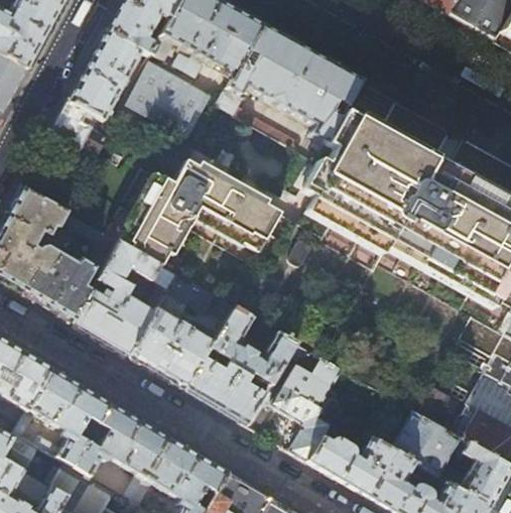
[(0,50),(30,68),(66,0),(18,0),(13,10),(16,11),(14,14),(0,7),(0,38),(0,39),(0,38),(0,50)]
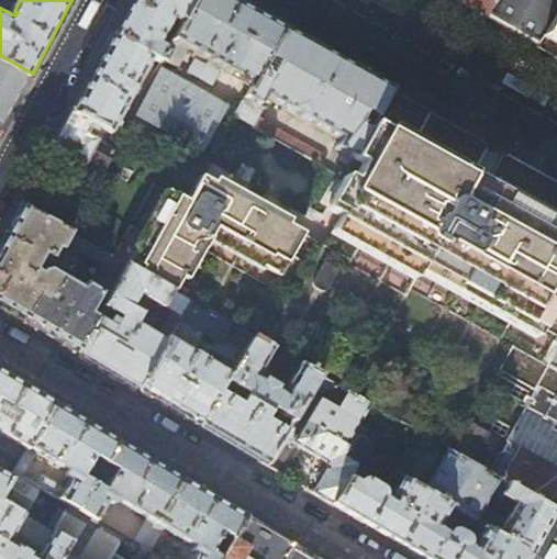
[(187,22),(198,0),(133,0),(117,32),(156,55),(166,60),(174,46),(164,41),(177,17),(187,22)]
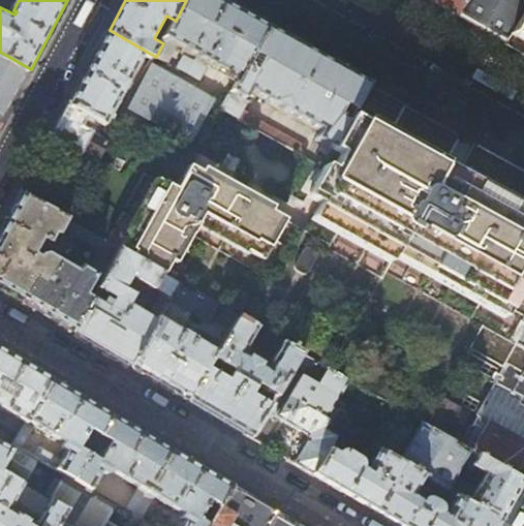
[(227,0),(186,0),(176,21),(163,43),(156,57),(154,62),(161,66),(164,59),(170,61),(181,42),(202,54),(198,59),(189,54),(183,66),(204,78),(210,67),(208,63),(210,58),(243,76),(272,25),(227,0)]
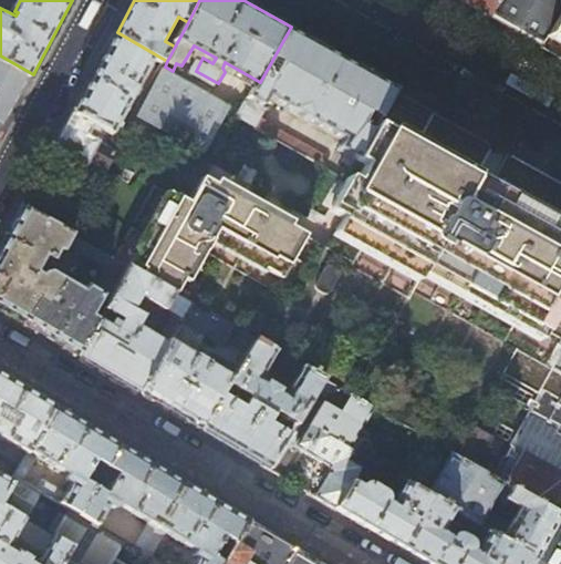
[(470,0),(494,13),(500,0),(470,0)]
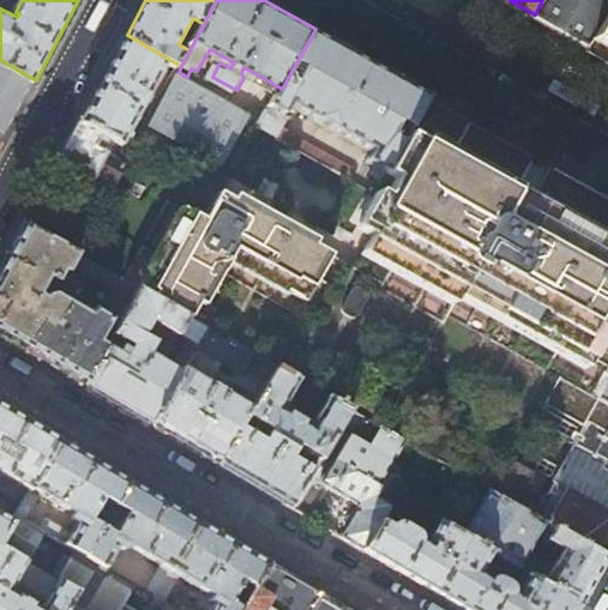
[(542,0),(535,14),(558,26),(594,47),(607,22),(607,0),(542,0)]
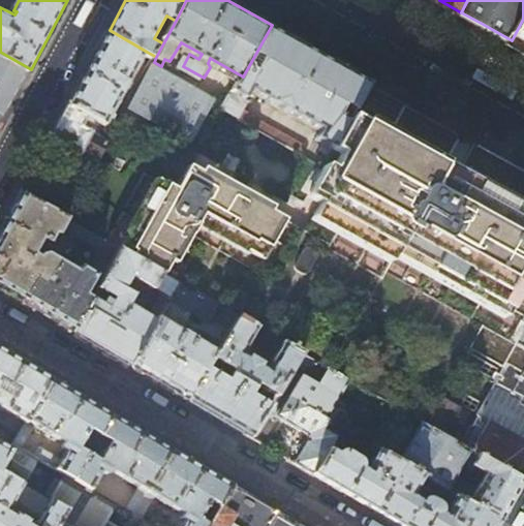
[(523,19),(512,40),(523,47),(523,19)]
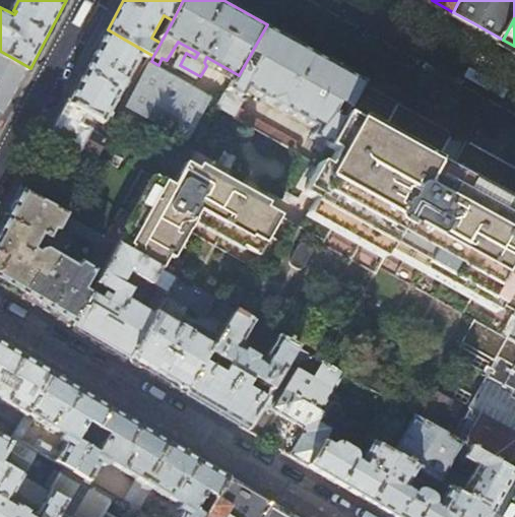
[(314,51),(267,24),(239,75),(221,108),(247,121),(252,111),(244,107),(249,98),(246,95),(250,87),(320,126),(315,135),(319,137),(316,143),(329,150),(346,119),(336,113),(343,102),(352,107),(368,80),(314,51)]
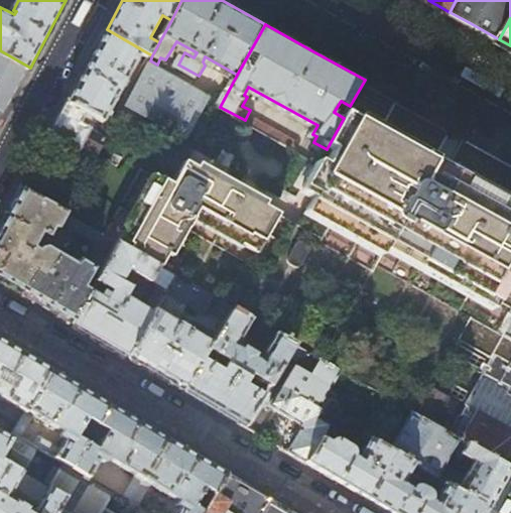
[(143,50),(107,29),(70,100),(97,115),(106,120),(143,50)]
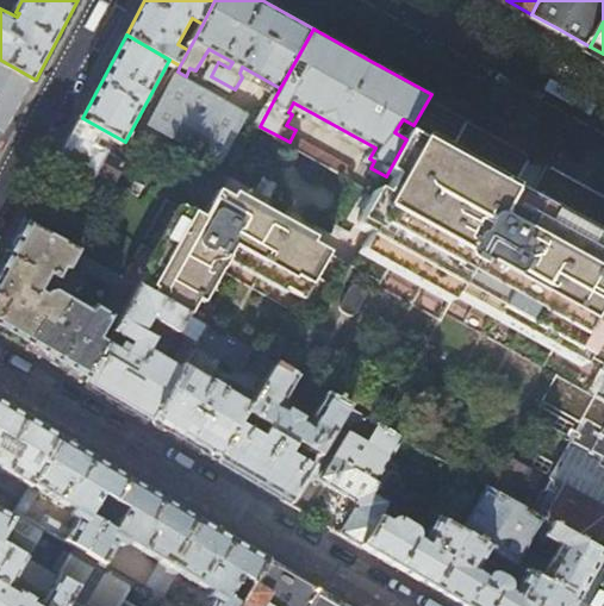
[(0,144),(36,80),(0,60),(0,144)]
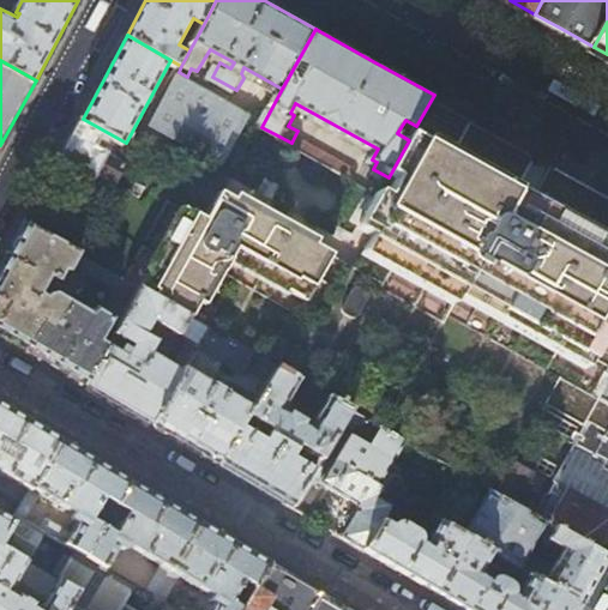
[(187,77),(179,72),(143,138),(180,158),(182,155),(203,165),(200,169),(217,179),(253,113),(187,77)]
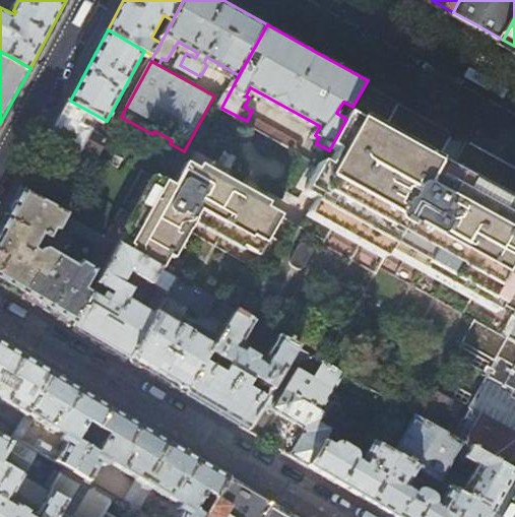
[(98,116),(70,101),(51,136),(56,139),(57,144),(64,147),(68,145),(70,147),(80,152),(98,162),(110,138),(95,129),(97,128),(92,125),(98,116)]
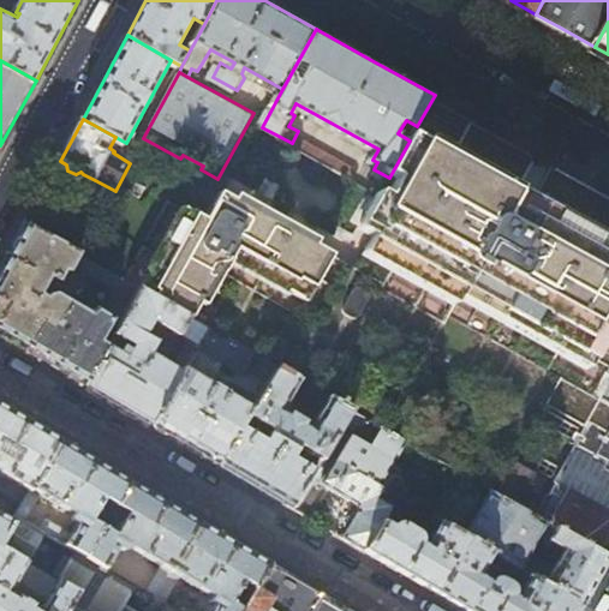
[(415,132),(410,141),(389,178),(381,192),(382,193),(366,221),(381,229),(359,265),(226,189),(210,216),(190,204),(144,287),(213,327),(279,365),(281,366),(356,408),(427,449),(494,487),(520,503),(539,469),(519,457),(550,401),(591,423),(605,396),(608,391),(608,191),(567,168),(560,163),(539,199),(523,190),(542,154),(515,139),(478,119),(458,156),(415,132)]
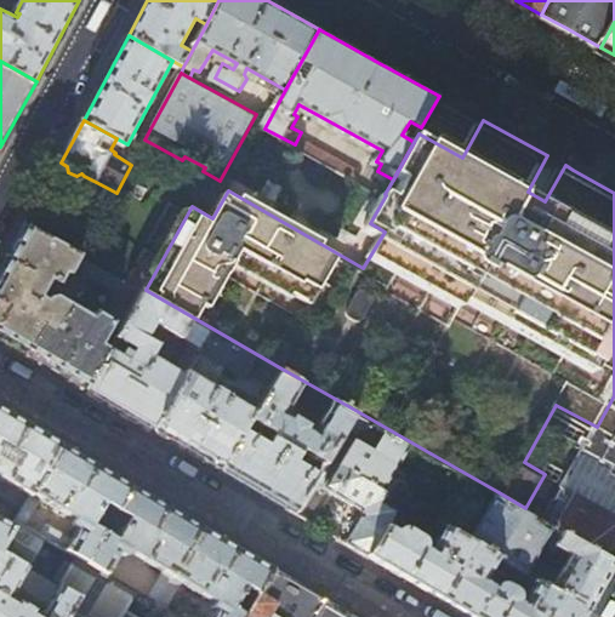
[(34,212),(28,224),(44,233),(50,221),(34,212)]
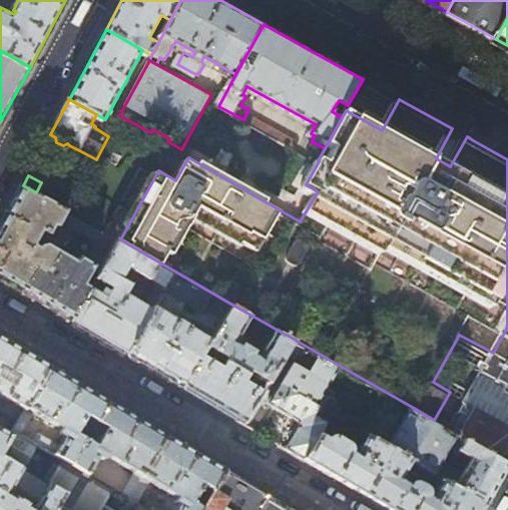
[(36,192),(23,185),(0,227),(0,274),(24,289),(36,268),(46,274),(60,248),(48,242),(42,244),(40,246),(35,243),(42,232),(47,234),(51,232),(57,222),(60,224),(66,214),(74,224),(84,229),(88,221),(69,210),(36,192)]
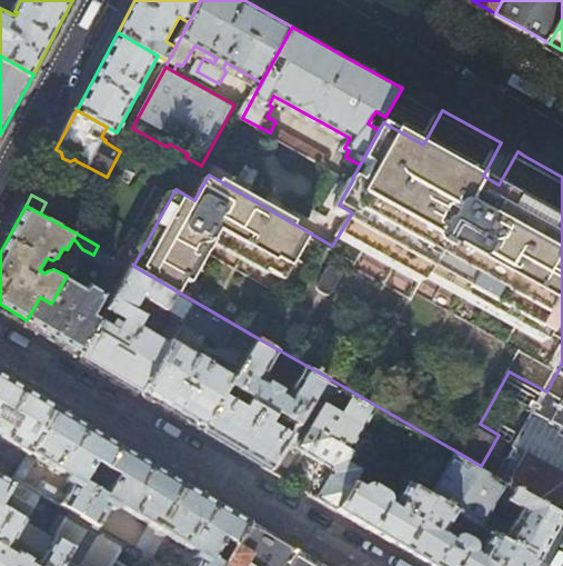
[(98,246),(93,255),(110,265),(107,271),(110,278),(102,291),(84,281),(82,285),(67,276),(51,304),(40,297),(27,320),(82,354),(133,266),(98,246)]
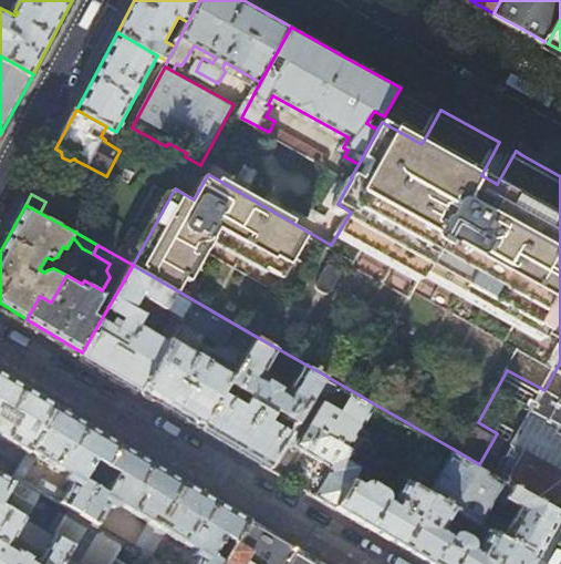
[(102,365),(144,389),(196,301),(133,265),(82,352),(102,365)]
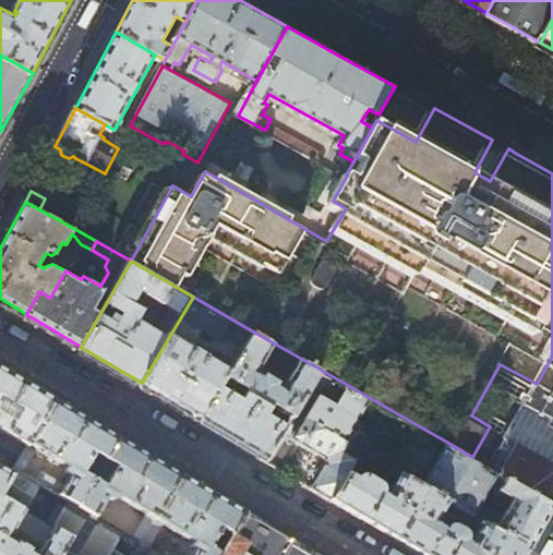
[(253,332),(193,297),(142,383),(183,407),(203,419),(224,385),(229,375),(240,359),(215,346),(209,354),(201,349),(206,340),(202,338),(207,328),(225,338),(228,332),(249,344),(255,333),(253,332)]
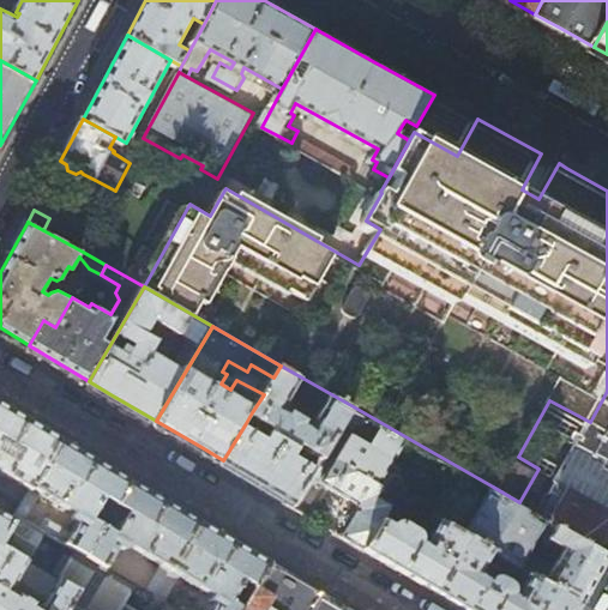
[(264,394),(252,412),(276,427),(269,438),(246,423),(223,460),(264,484),(296,503),(319,466),(296,453),(302,442),(326,456),(327,452),(355,408),(281,366),(274,378),(264,394)]
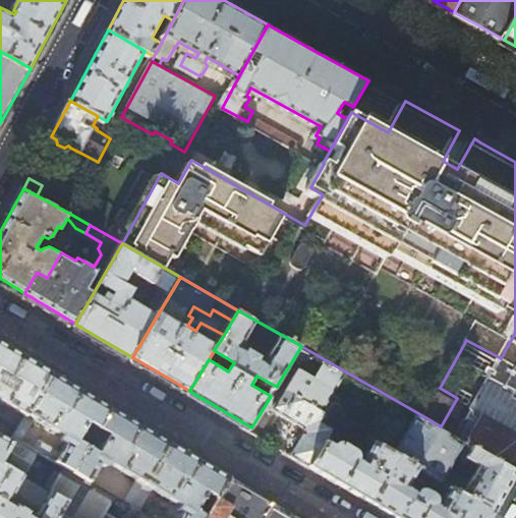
[(515,337),(513,336),(501,358),(492,373),(496,376),(515,388),(515,337)]
